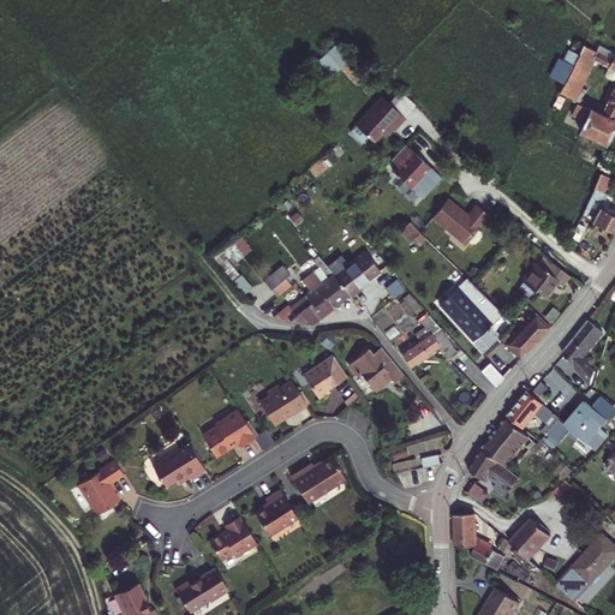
[(586,101),(580,99),(572,115),(585,121),(580,132),(604,144),(614,121),(614,53),(611,59),(596,51),(584,45),(579,54),(573,65),(567,79),(560,93),(573,100),(580,87),(593,59),(609,67),(604,75),(607,77),(614,82),(614,85),(601,114),(584,106),(586,101)]
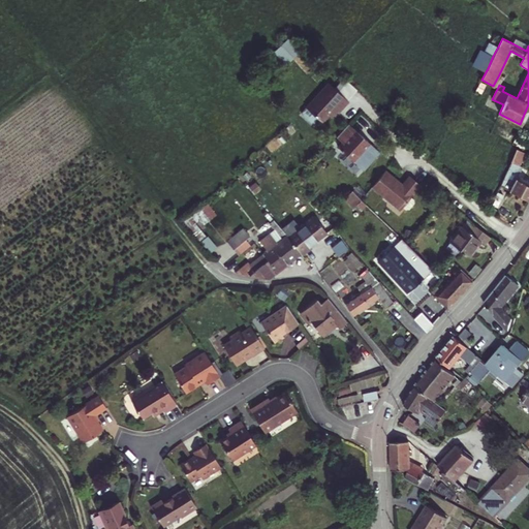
[(512,43),(526,51),(528,45),(515,38),(512,43)]
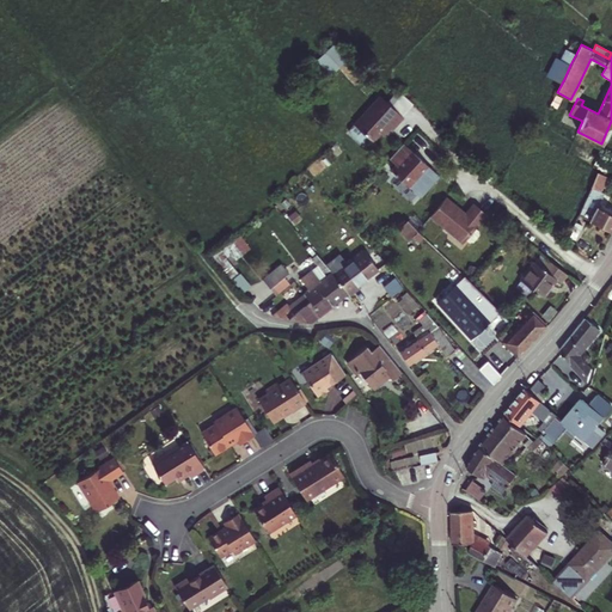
[(335,72),(347,60),(334,46),(320,57),(335,72)]
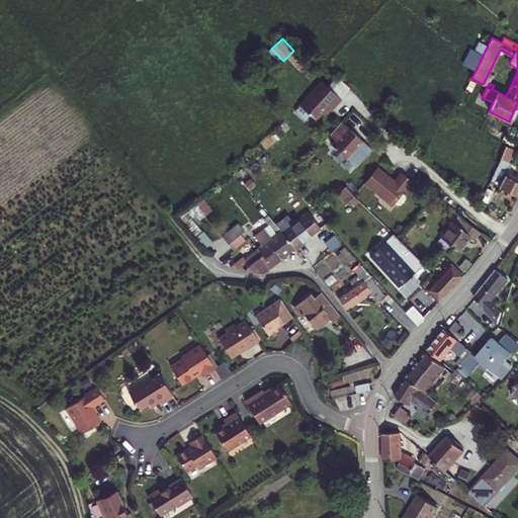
[(473,51),(483,55),(488,46),(479,41),(473,51)]
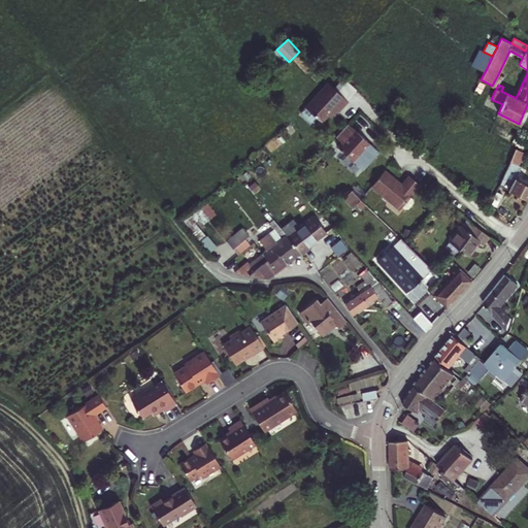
[(337,92),(347,100),(356,90),(347,81),(337,92)]
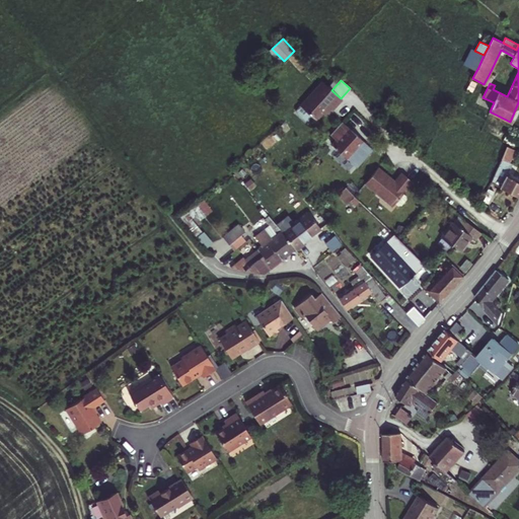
[(331,90),(322,81),(296,109),(296,113),(305,121),(308,121),(312,117),(316,120),(327,107),(331,112),(342,99),(341,98),(331,90)]
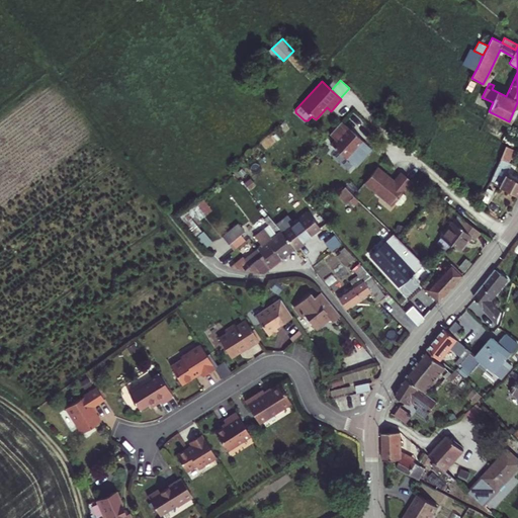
[(372,150),(342,121),(330,135),(335,140),(331,145),(356,167),(372,150)]
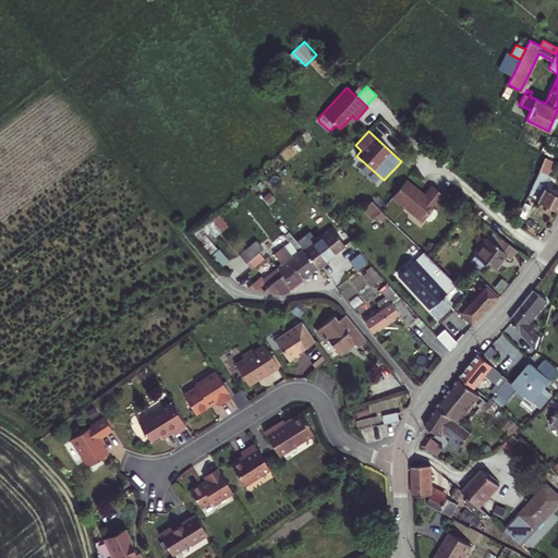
[(306,143),(311,140),(305,132),(301,136),(306,143)]
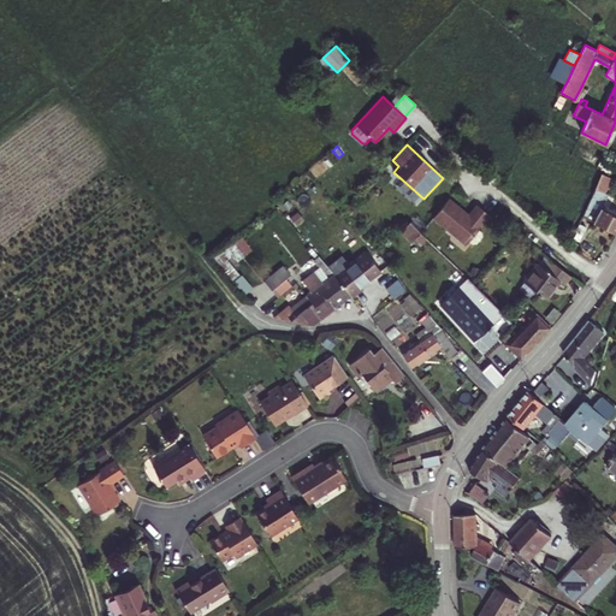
[(582,217),(615,234),(615,231),(615,215),(602,208),(609,194),(604,193),(610,178),(602,173),(582,217)]
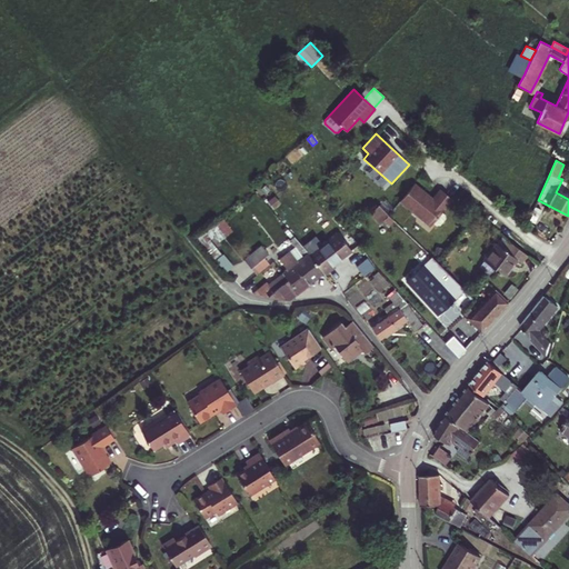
[(432,199),(415,183),(400,201),(430,226),(433,222),(436,226),(440,225),(446,219),(445,215),(441,212),(452,199),(440,189),(432,199)]
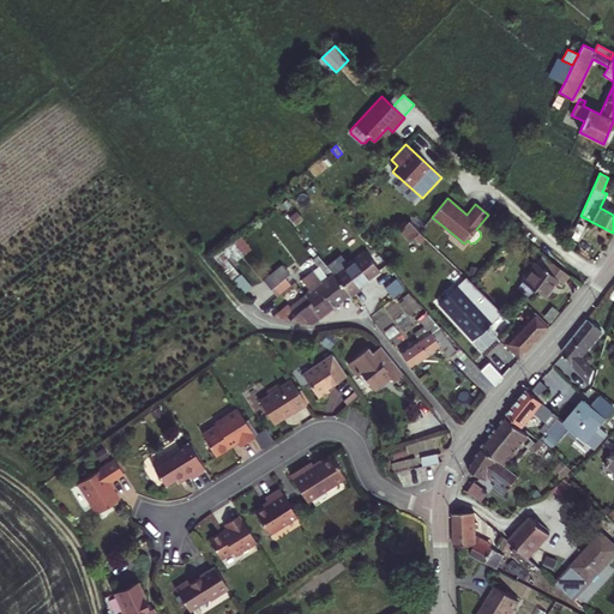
[(420,233),(409,221),(402,228),(413,240),(415,238),(420,233)]
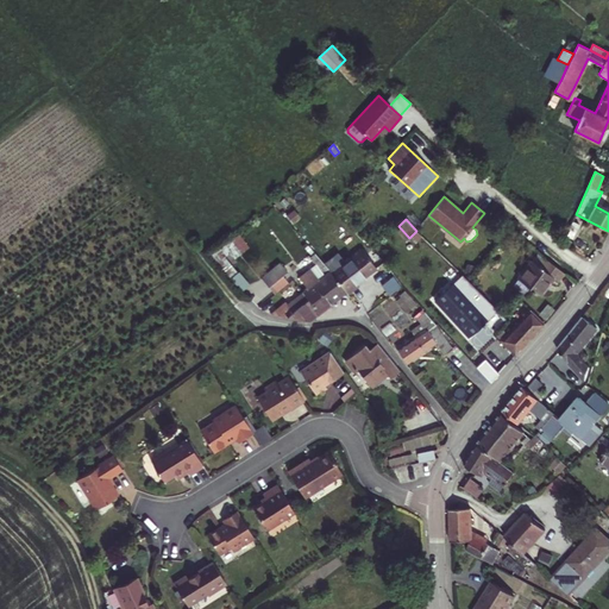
[(399,226),(396,228),(407,240),(409,238),(399,226)]
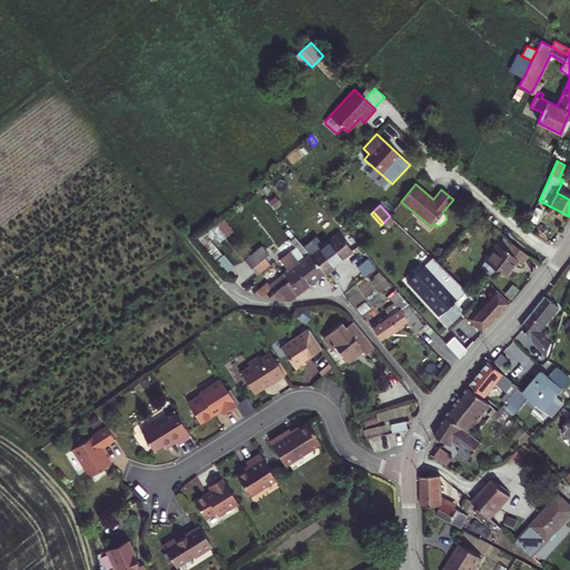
[(385,220),(389,225),(394,220),(390,216),(385,220)]
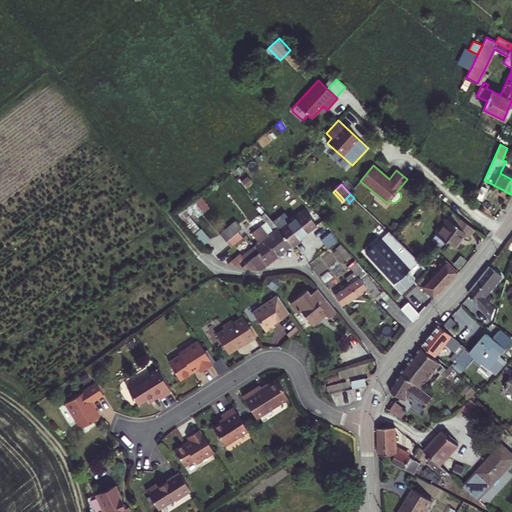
[(291,245),(317,226),(304,210),(290,221),(279,229),(291,245)]
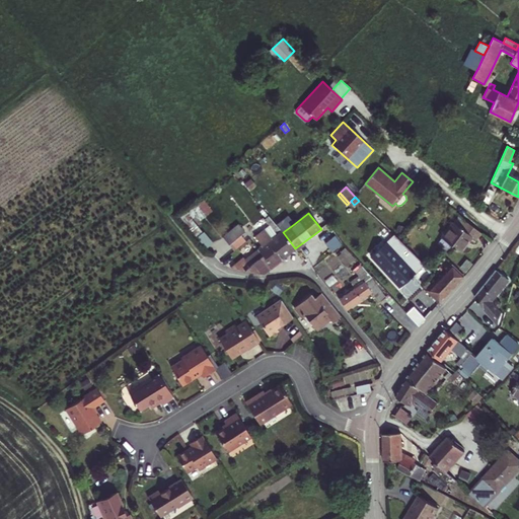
[(464,220),(458,215),(453,222),(459,227),(464,220)]
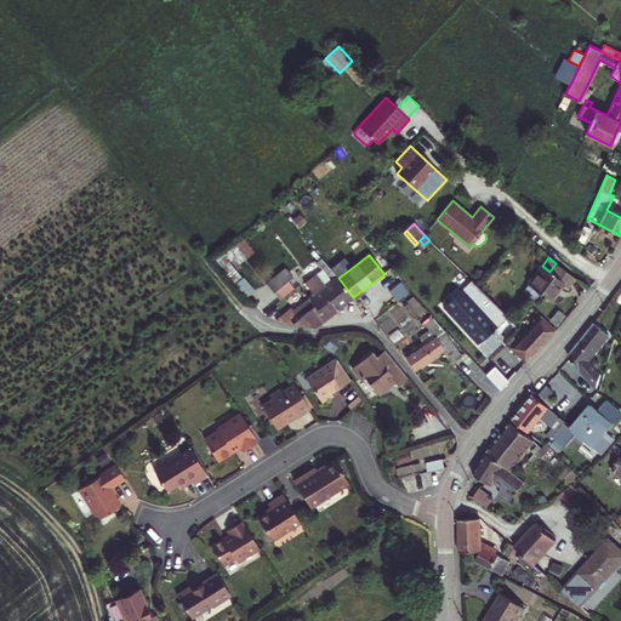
[(339,309),(353,297),(339,278),(336,275),(332,272),(322,258),(317,262),(323,269),(305,284),(313,295),(308,298),(317,309),(330,298),(339,309)]
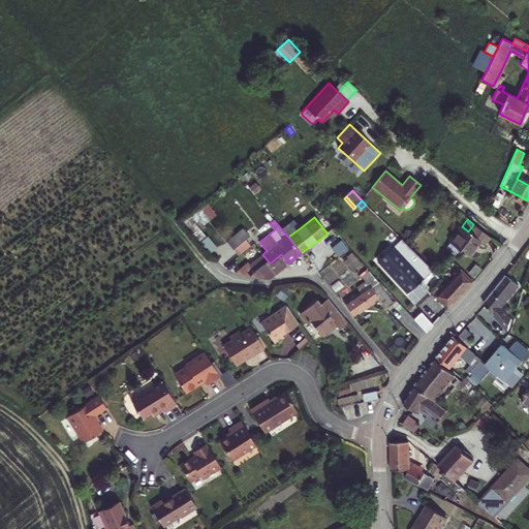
[(288,237),(300,228),(296,222),(283,231),(286,235),(288,237)]
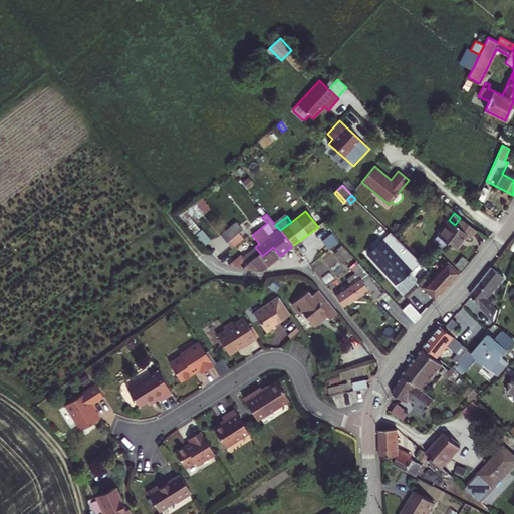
[(471,238),(477,231),(460,218),(455,225),(449,220),(437,235),(456,250),(467,235),(471,238)]
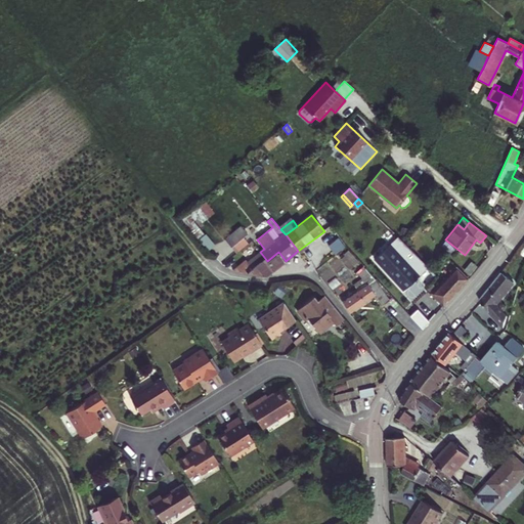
[(224,238),(231,247),(247,233),(241,226),(224,238)]
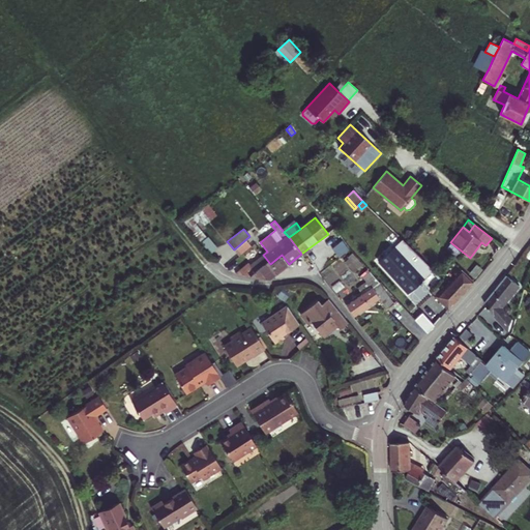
[(341,256),(350,247),(344,239),(333,246),(341,256)]
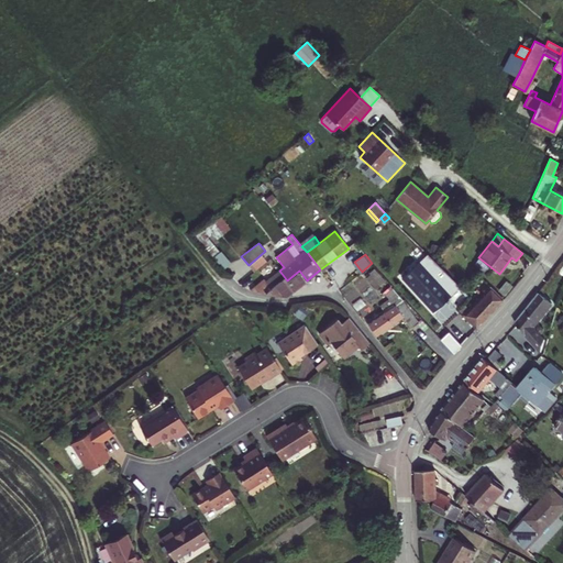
[(449,298),(448,298),(460,287),(433,260),(427,254),(401,277),(433,311),(445,300),(445,301),(446,301),(448,301),(448,300),(449,300),(449,299),(449,298)]
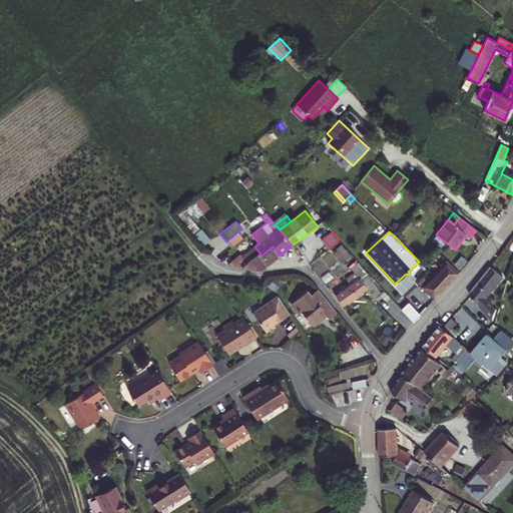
[(351,255),(341,244),(336,248),(347,260),(351,255)]
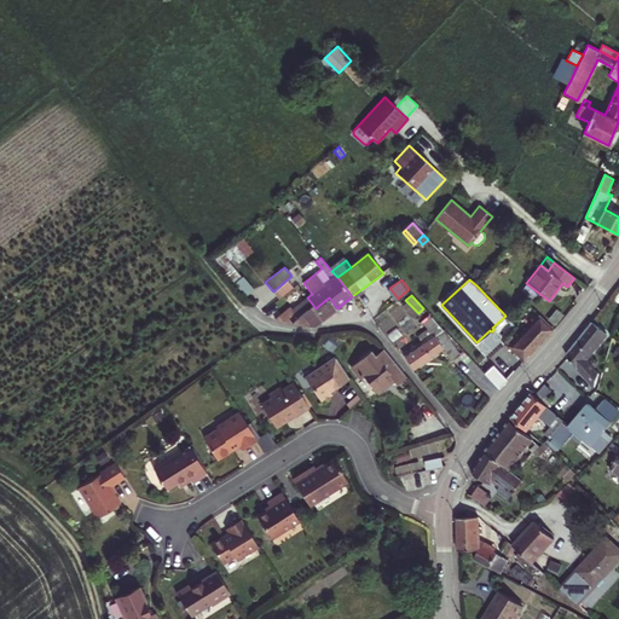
[(316,325),(337,308),(329,298),(316,308),(307,298),(291,310),(289,307),(275,319),(291,322),(316,325)]
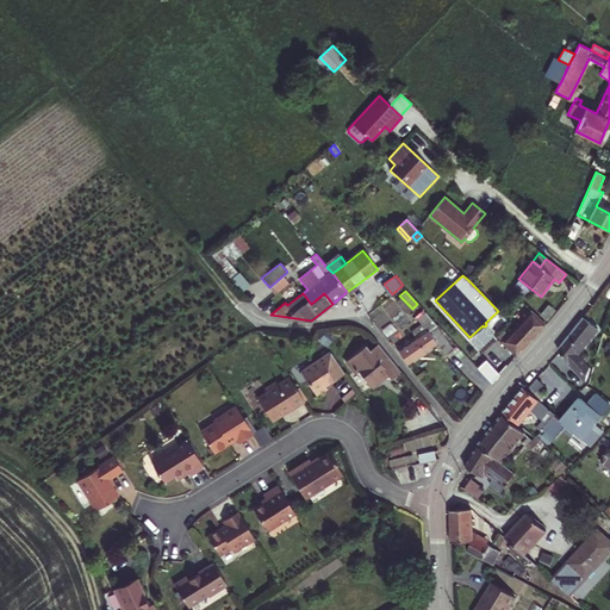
[(502,341),(516,355),(546,324),(530,310),(508,335),(502,341)]
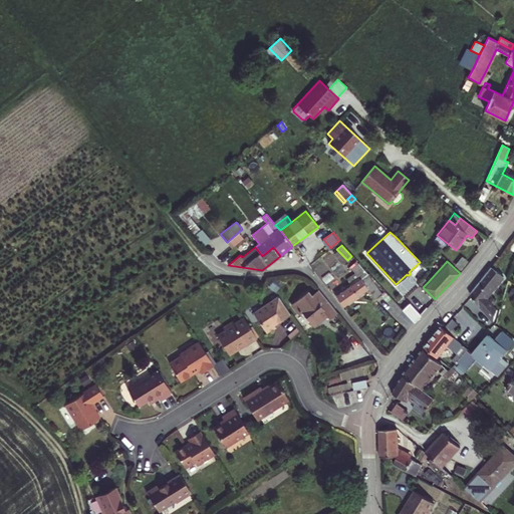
[(336,296),(343,306),(367,289),(375,300),(381,294),(367,274),(358,263),(351,269),(354,272),(356,274),(348,280),(351,285),(346,288),(345,286),(341,289),(343,291),(336,296)]
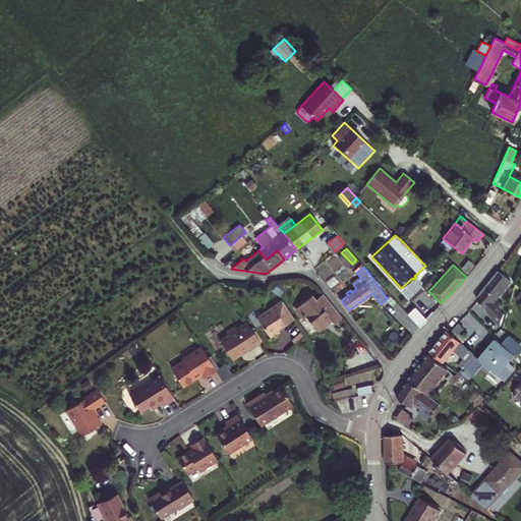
[(499,272),(476,299),(478,301),(500,326),(504,314),(501,310),(503,308),(503,305),(501,303),(498,303),(496,305),(493,302),(511,281),(499,272)]
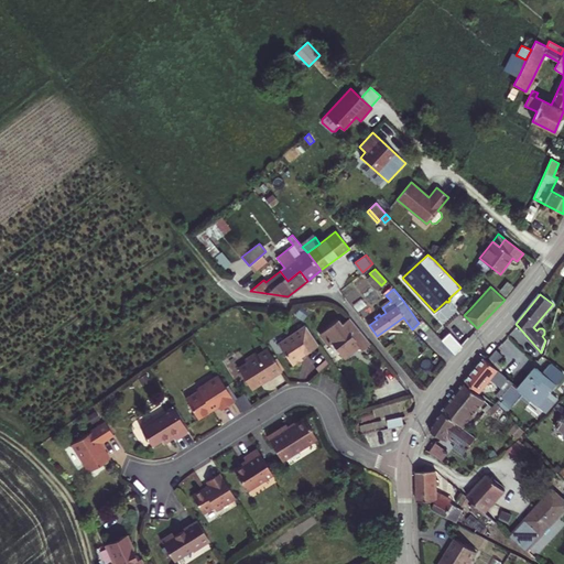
[(459,311),(464,315),(469,310),(465,305),(459,311)]
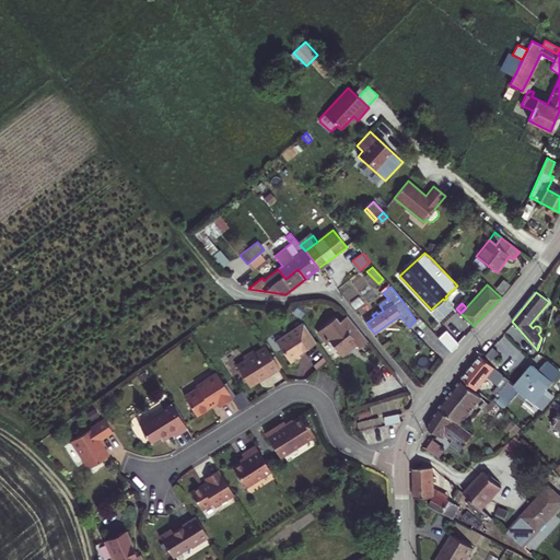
[(336,317),(317,331),(325,341),(328,339),(340,354),(343,354),(349,351),(349,348),(351,346),(354,346),(357,345),(359,347),(368,340),(347,315),(340,322),(336,317)]
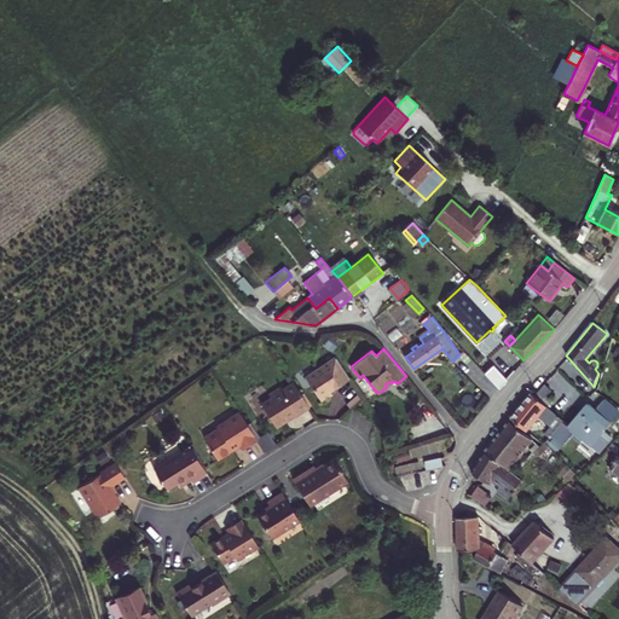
[(348,377),(335,357),(305,376),(322,401),(333,394),(330,392),(350,379),(348,377)]
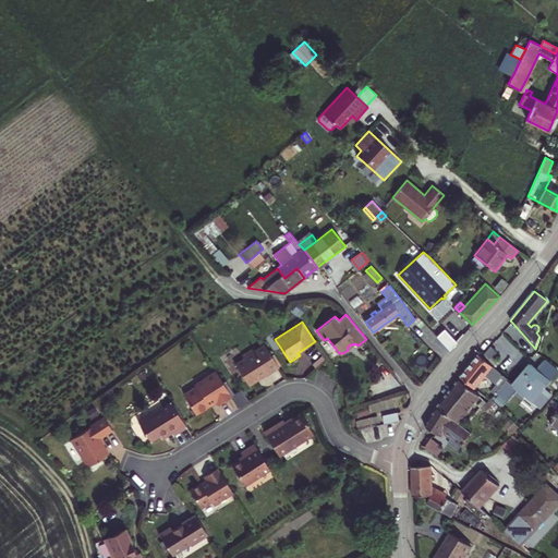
[(447,328),(439,335),(451,348),(458,341),(447,328)]
